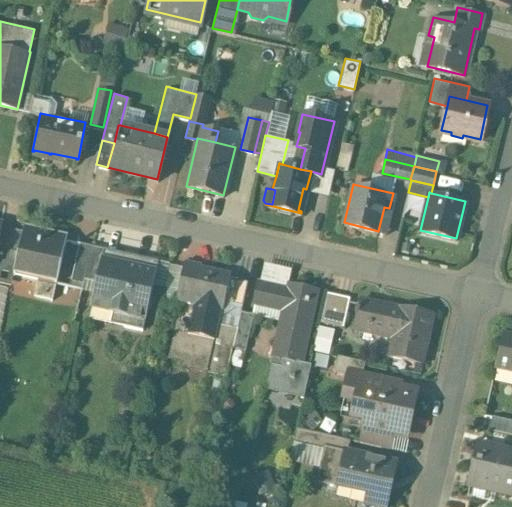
[(23,229),(2,224),(0,231),(0,259),(6,260),(8,248),(18,251),(23,229)]
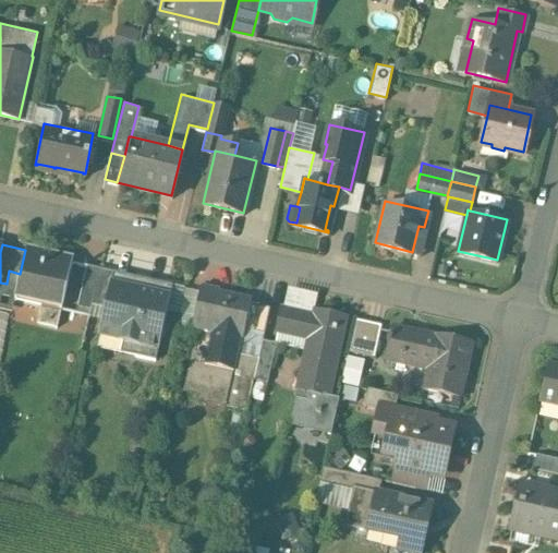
[(72,261),(25,250),(20,274),(14,298),(43,303),(38,321),(56,324),(56,325),(57,326),(61,308),(72,261)]
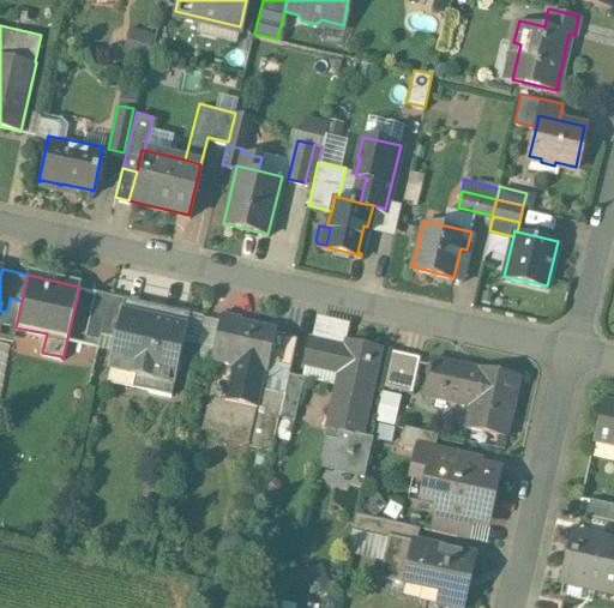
[(109,293),(95,289),(85,330),(101,332),(109,293)]
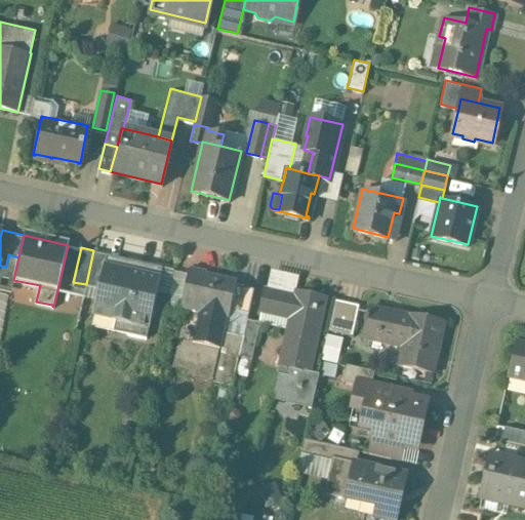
[(106,253),(93,250),(86,284),(98,287),(106,253)]
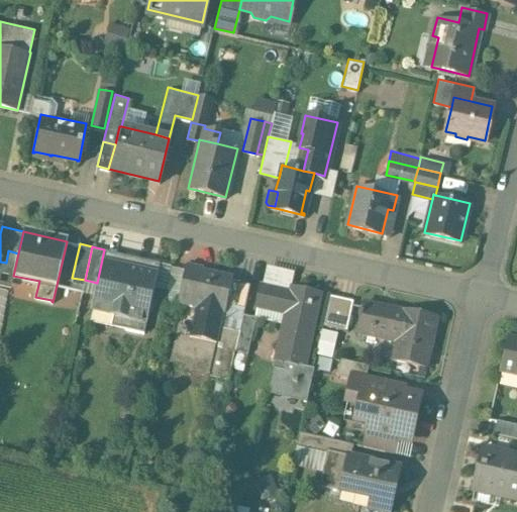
[(139,258),(105,250),(106,249),(104,249),(97,283),(89,318),(144,330),(160,262),(139,258)]
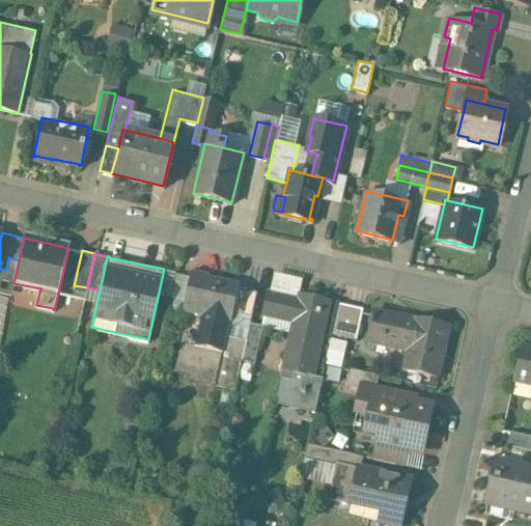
[(239,282),(207,275),(208,273),(191,269),(182,310),(207,315),(228,321),(230,321),(232,311),(238,287),(239,282)]
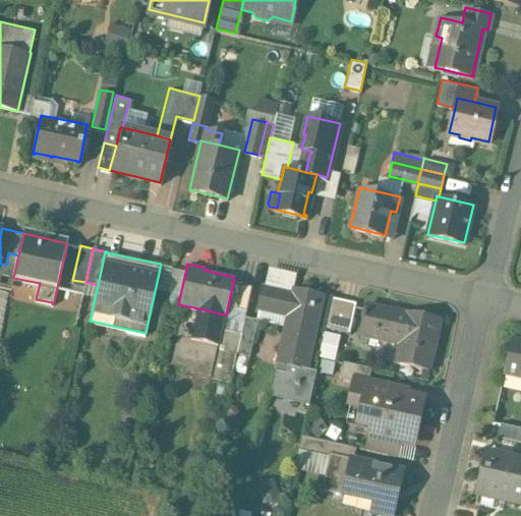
[(85,282),(72,280),(70,290),(83,293),(85,282)]
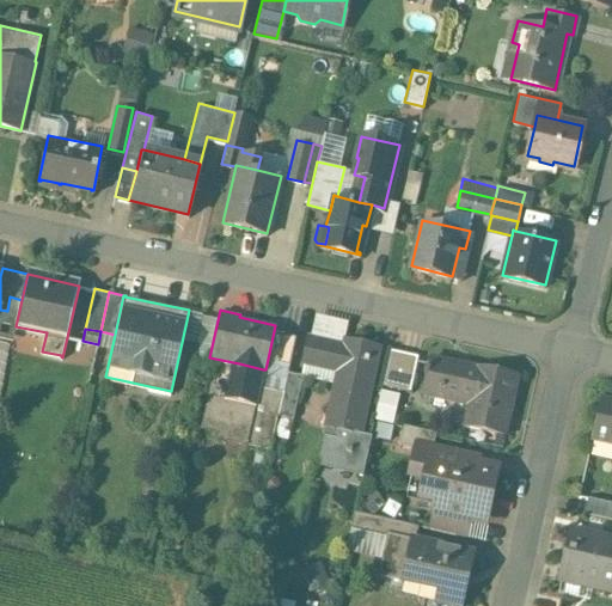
[(295,335),(274,331),(268,359),(289,363),(295,335)]
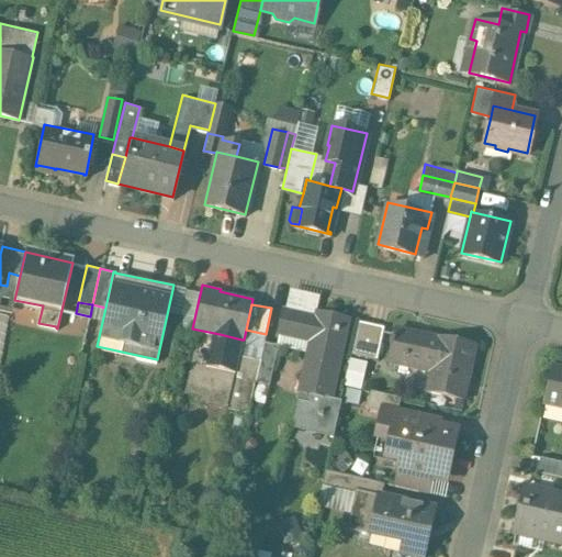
[(348,316),(316,310),(315,315),(282,309),(277,332),(279,332),(279,331),(311,338),(299,390),(310,392),(329,397),(330,397),(348,316)]
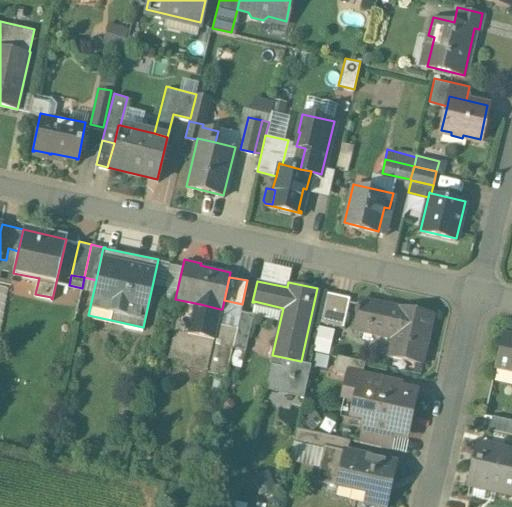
[(350,296),(327,290),(320,321),(343,326),(350,296)]
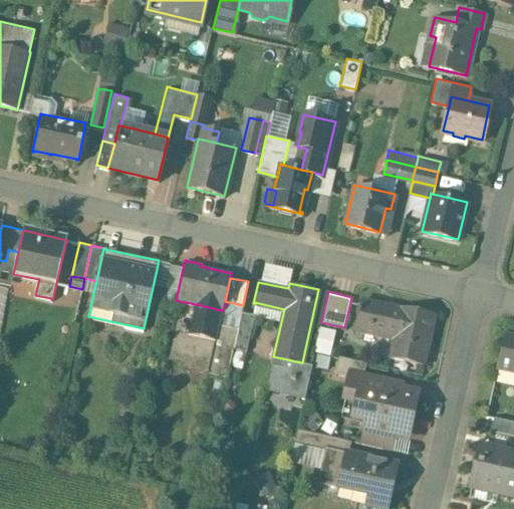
[(434,315),(361,299),(354,329),(383,335),(384,332),(395,334),(390,356),(423,363),(434,315)]
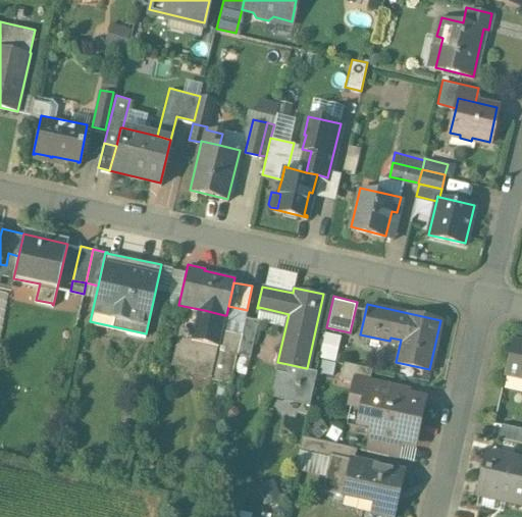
[(204,310),(199,335),(183,331),(176,357),(179,362),(194,365),(198,362),(212,365),(211,370),(229,374),(227,382),(230,382),(237,353),(242,333),(221,329),(224,315),(204,310)]
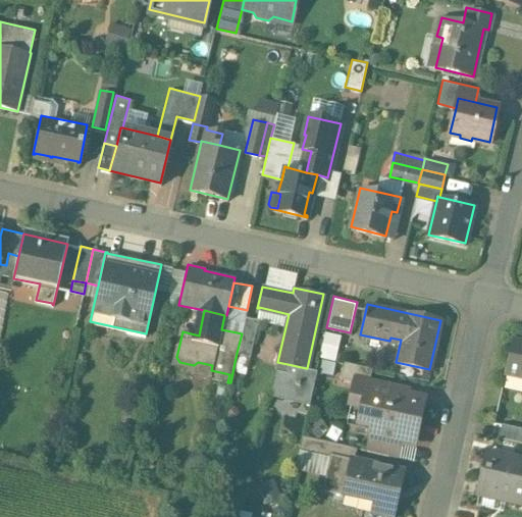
[(258,319),(245,316),(242,333),(237,353),(250,356),(258,319)]
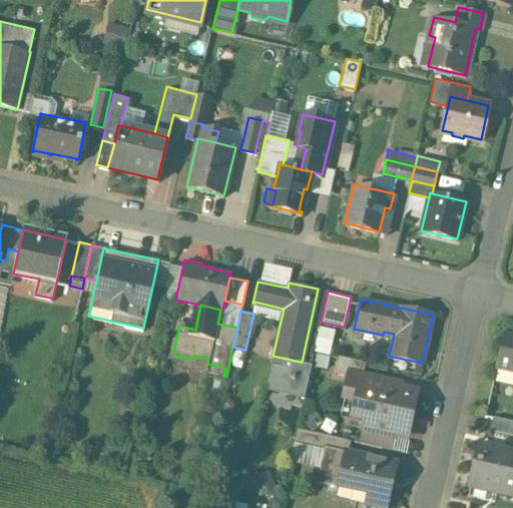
[(329,349),(330,325),(315,325),(314,349),(329,349)]
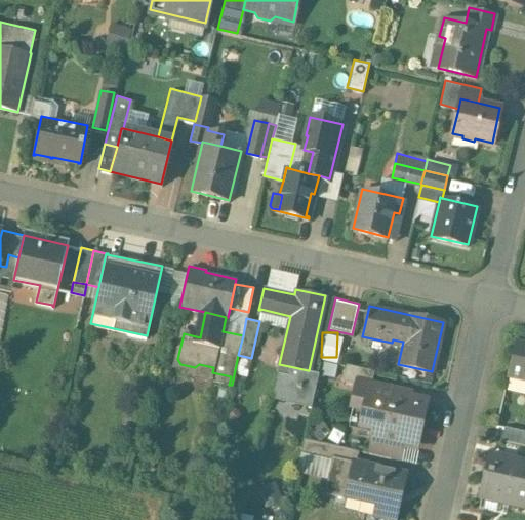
[(524,341),(515,338),(507,376),(524,381),(524,341)]
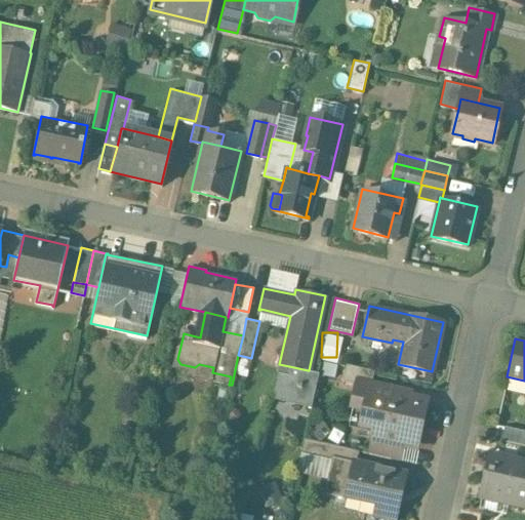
[(376,370),(346,364),(342,380),(372,387),(376,370)]
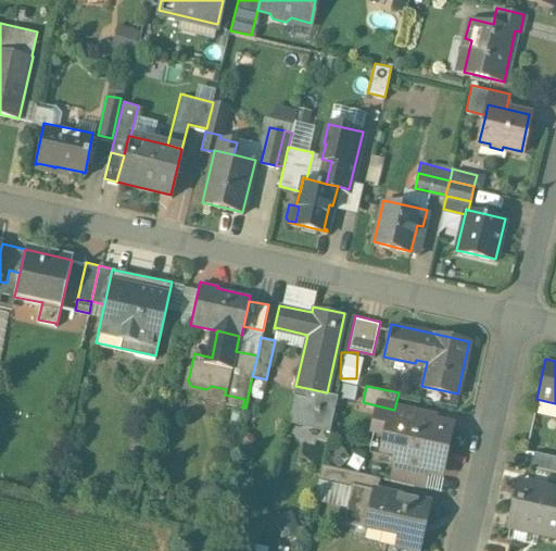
[(326,392),(306,388),(304,397),(293,393),(288,417),(330,427),(336,402),(327,400),(329,392),(327,392),(326,392)]
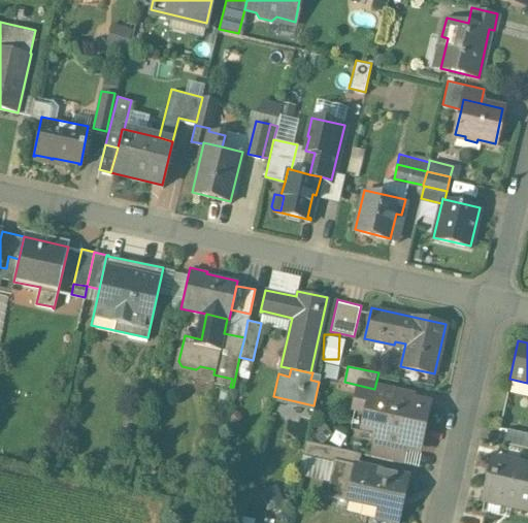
[(427,403),(398,397),(398,393),(384,390),(381,400),(374,429),(405,436),(418,439),(427,403)]
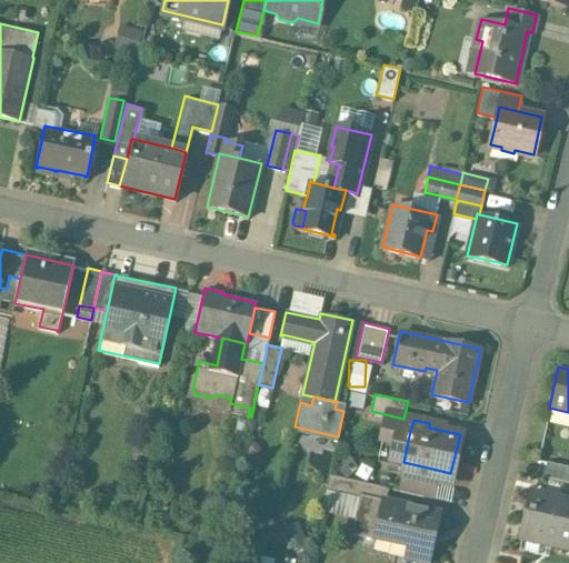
[(410,431),(401,429),(395,433),(389,453),(393,460),(403,462),(410,431)]
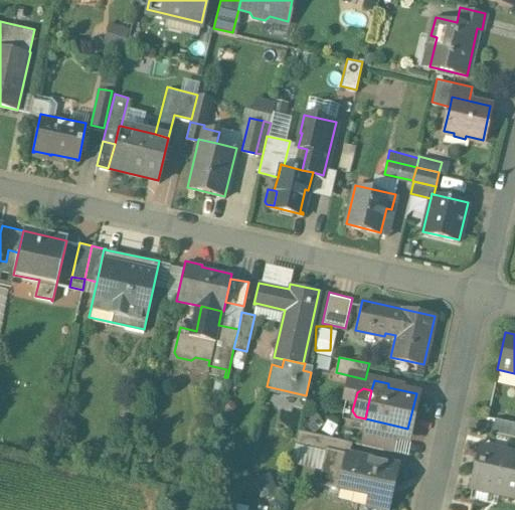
[(315,430),(321,418),(310,411),(303,422),(315,430)]
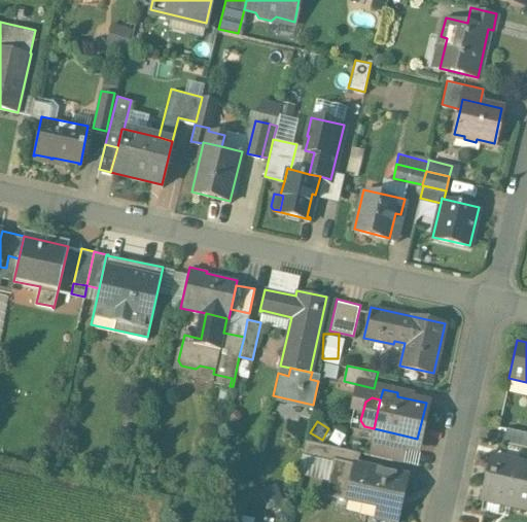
[(526,431),(506,427),(502,441),(526,446),(526,431)]
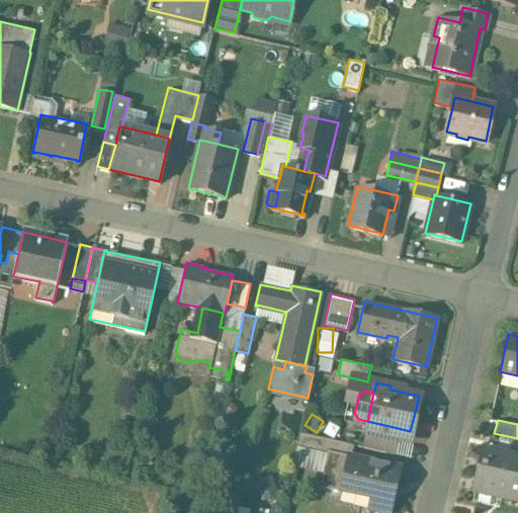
[(398,428),(367,421),(363,446),(395,453),(398,428)]
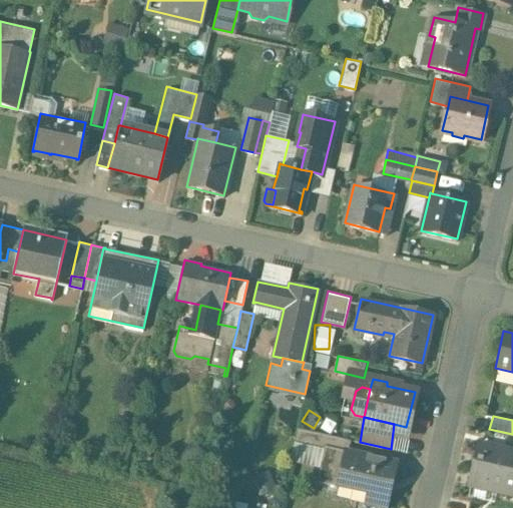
[(350,440),(297,428),(294,444),(323,450),(343,455),(345,450),(348,451),(350,440)]
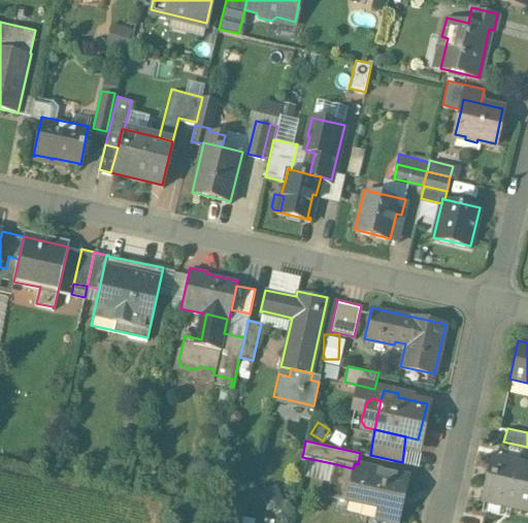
[(527,463),(492,456),(483,497),(527,507),(527,463)]
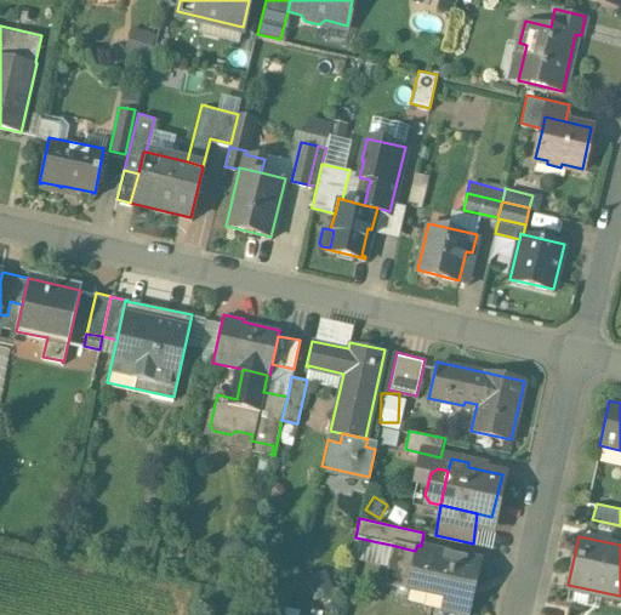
[(415,551),(391,545),(382,584),(406,588),(415,551)]
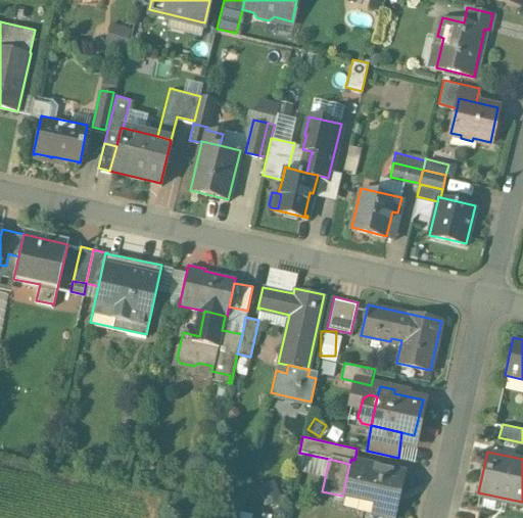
[(354,460),(351,459),(349,464),(342,496),(374,503),(372,512),(394,517),(398,499),(394,498),(400,471),(405,472),(405,470),(354,460)]
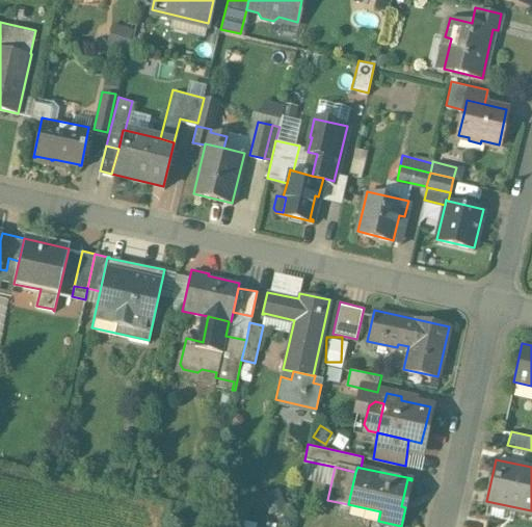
[(280,484),(265,489),(271,507),(285,503),(280,484)]
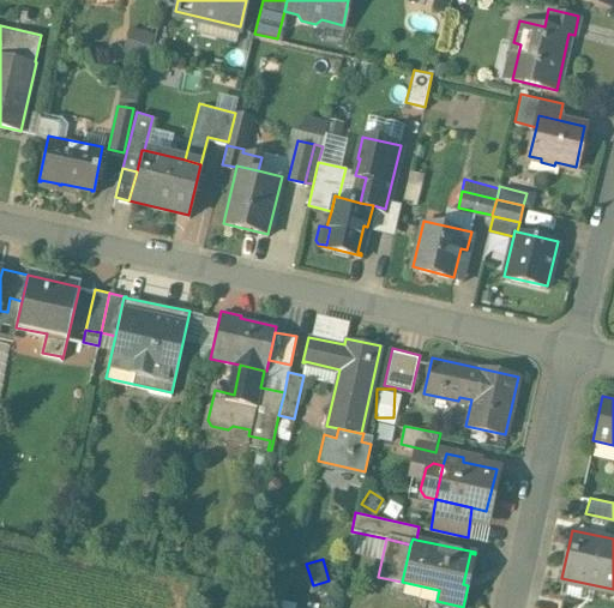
[(268,607),(293,607),(295,599),(270,594),(268,607)]
